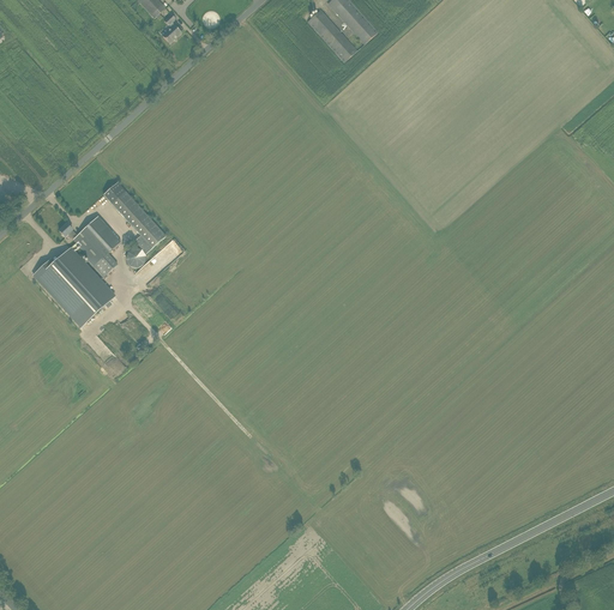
[(139,0),(155,16),(166,6),(161,0),(139,0)]
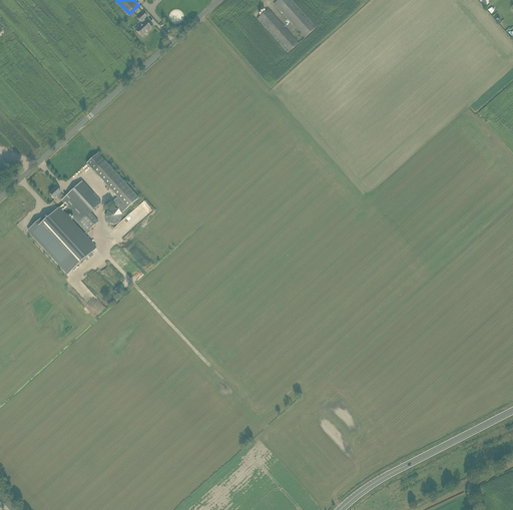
[(276,0),(275,1),(278,5),(305,35),(316,25),(293,0),(276,0)]
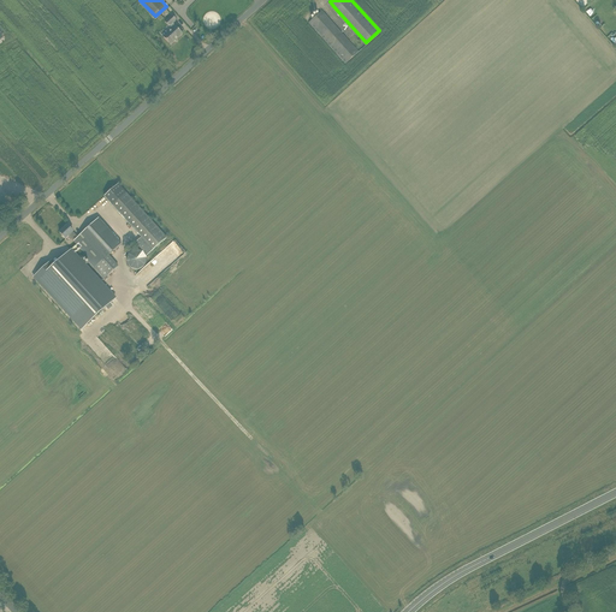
[(309,19),(345,60),(359,48),(326,12),(323,7),(309,19)]
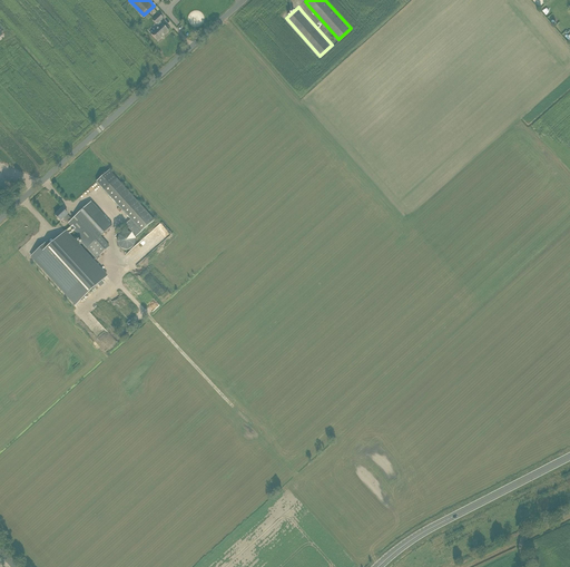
[(159,23),(150,31),(158,39),(168,29),(159,19),(163,16),(159,11),(153,17),(157,21),(159,23)]
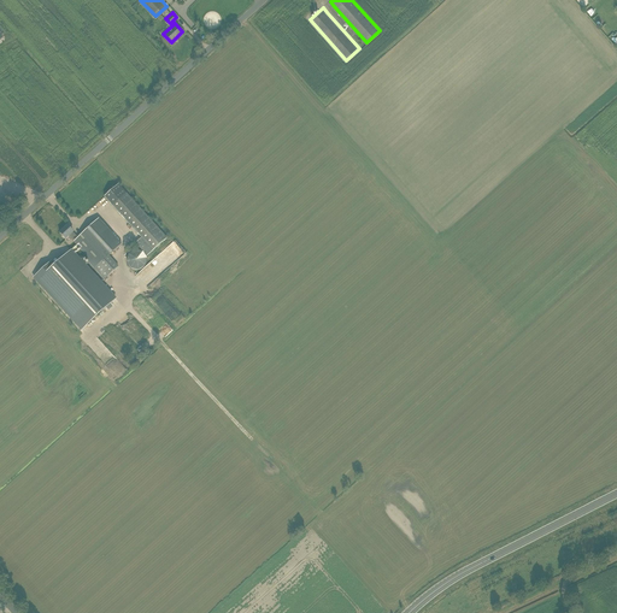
[(168,235),(127,190),(118,181),(104,194),(153,248),(168,235)]
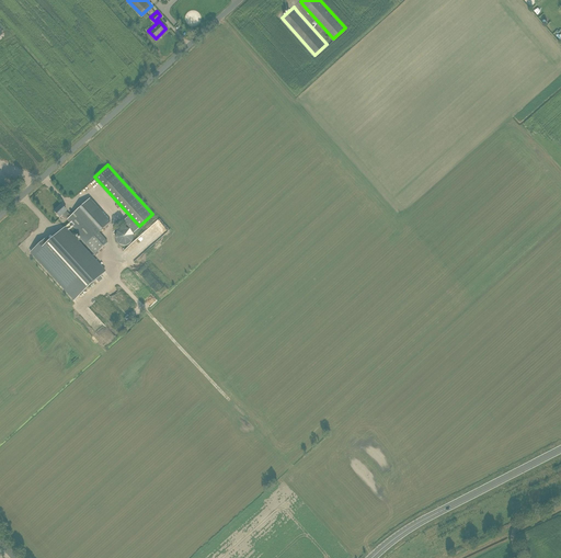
[(111,219),(99,206),(93,201),(90,196),(70,213),(61,203),(54,209),(59,215),(63,213),(70,220),(73,224),(79,230),(77,231),(86,241),(94,251),(107,239),(99,229),(103,226),(111,219)]
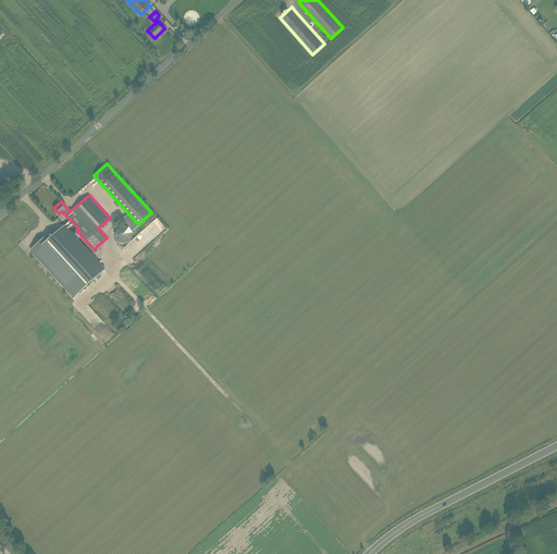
[(39,241),(31,248),(34,251),(74,295),(96,275),(97,278),(101,273),(100,271),(104,267),(67,226),(73,222),(70,219),(64,223),(50,236),(47,233),(39,241)]
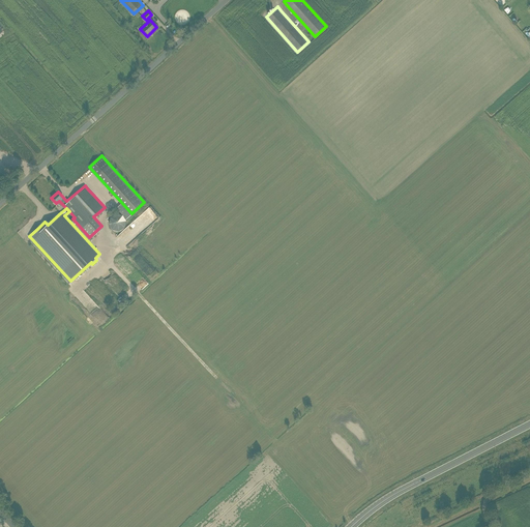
[(109,223),(112,228),(119,230),(124,226),(126,220),(123,214),(116,212),(111,215),(109,223)]
